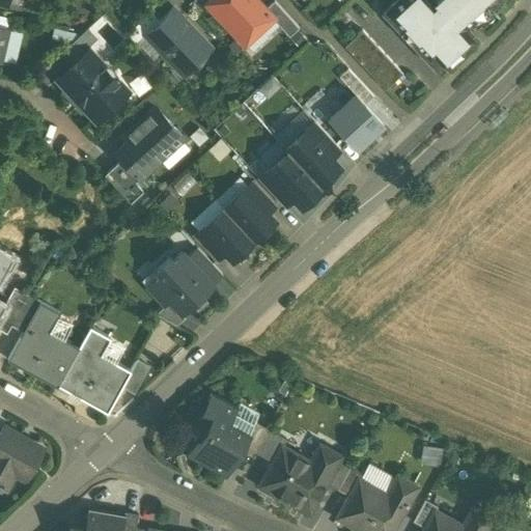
[(264,9),(256,0),(211,0),(206,4),(245,46),(273,20),(274,19),(264,9)]
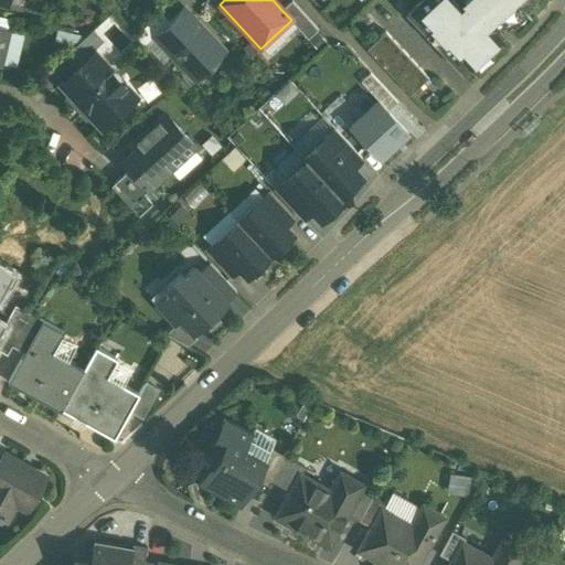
[(417,0),(406,11),(425,32),(428,30),(439,42),(437,45),(462,73),(503,35),(494,25),(499,20),(508,29),(525,12),(521,8),(529,0),(417,0)]
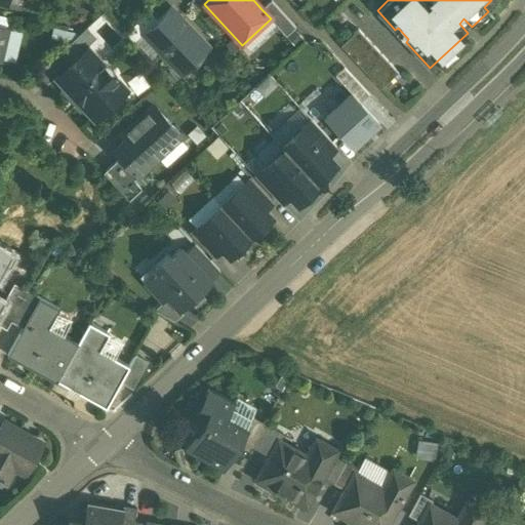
[(295,28),(271,1),(261,9),(271,18),(270,19),(285,37),(295,28)]
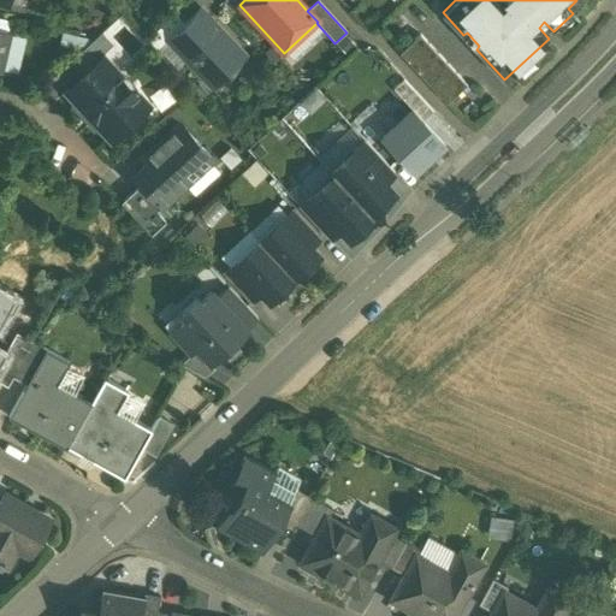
[(246,57),(201,9),(184,24),(167,41),(212,88),(246,57)]
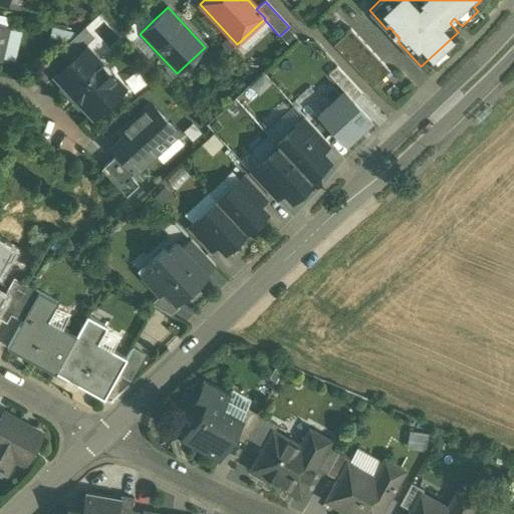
[(146,11),(122,33),(131,41),(140,34),(154,20),(146,11)]
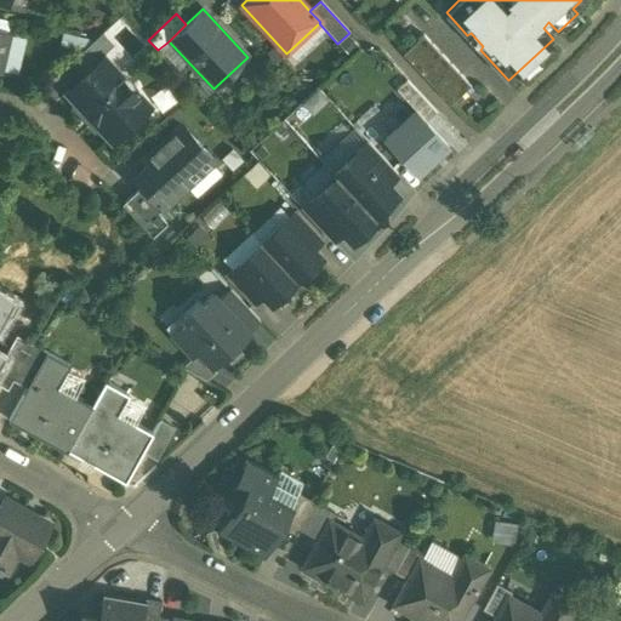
[(469,85),(423,34),(403,53),(450,104),(469,85)]
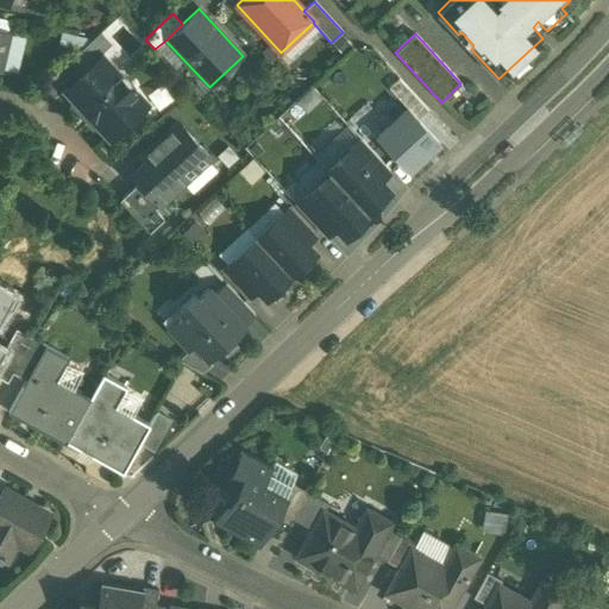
[(86,45),(55,74),(68,88),(99,58),(86,45)]
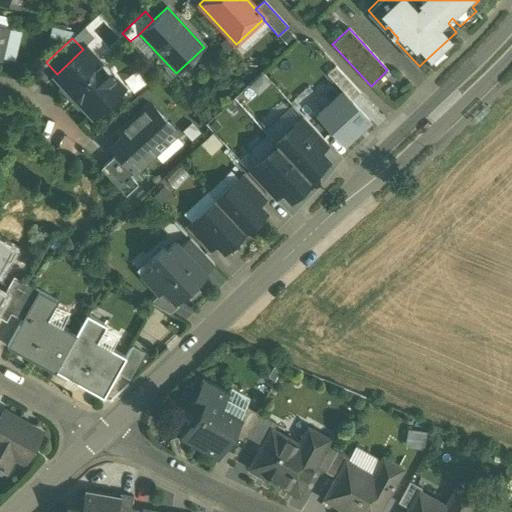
[(57,74),(55,76),(92,116),(100,108),(101,108),(103,108),(107,105),(111,102),(114,96),(110,91),(119,83),(115,79),(115,78),(113,72),(110,68),(106,65),(100,62),(86,47),(83,49),(57,74)]
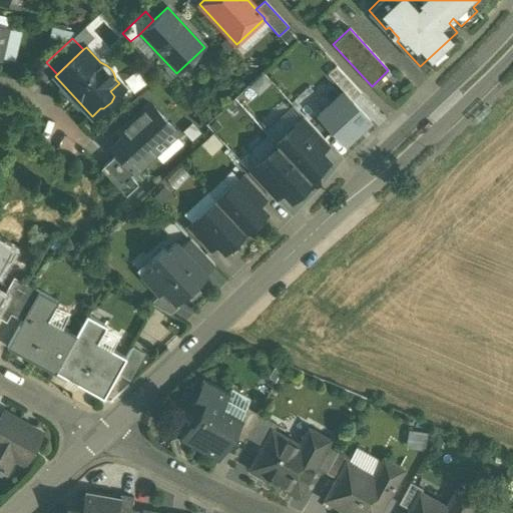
[(328,75),(351,101),(360,93),(337,67),(328,75)]
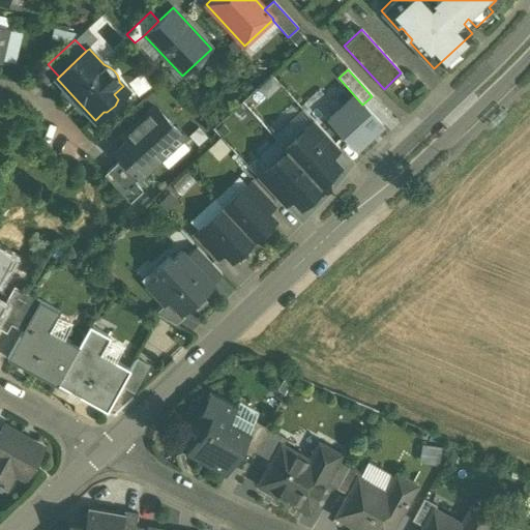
[(352,94),(326,118),(353,147),(379,122),(362,105),(352,94)]
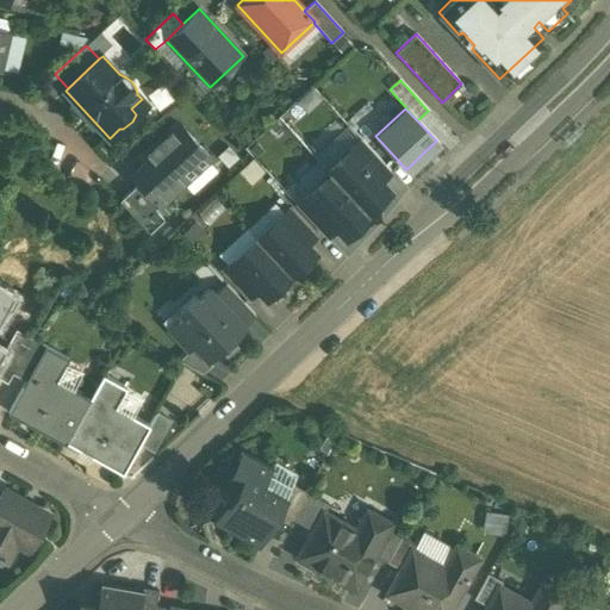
[(178,123),(159,141),(141,157),(150,167),(149,174),(141,182),(160,204),(210,157),(178,123)]
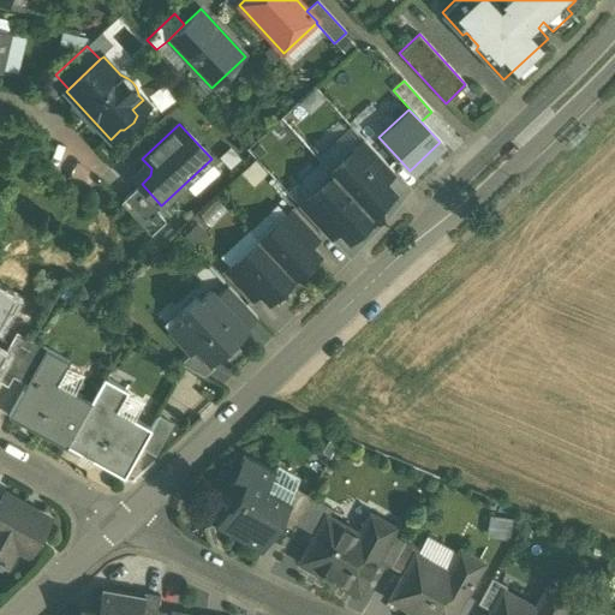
[(364,139),(353,149),(383,180),(393,171),(364,139)]
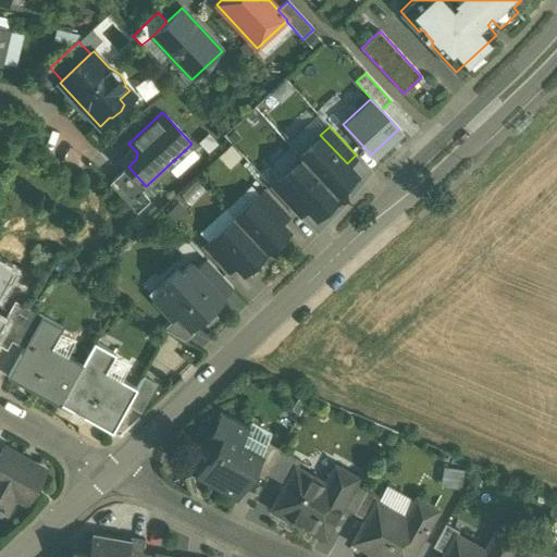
[(320,135),(298,156),(300,159),(301,158),(334,193),(335,193),(356,173),(347,163),(320,135)]
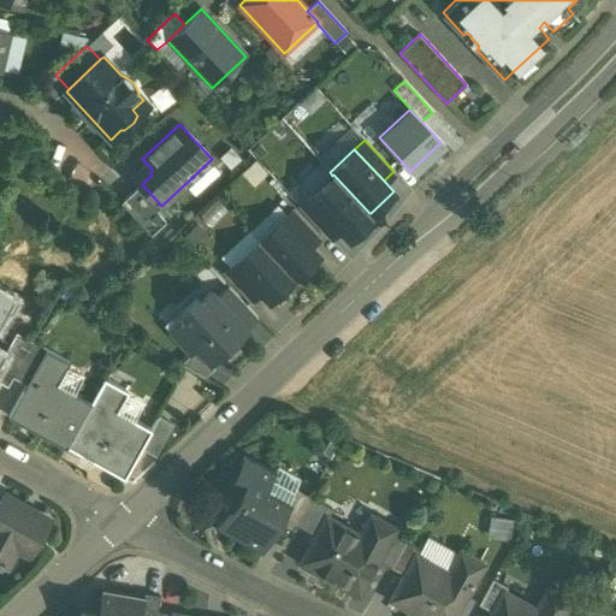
[(369,213),(333,175),(332,176),(309,196),(339,229),(349,238),(373,217),(371,213),(369,213)]
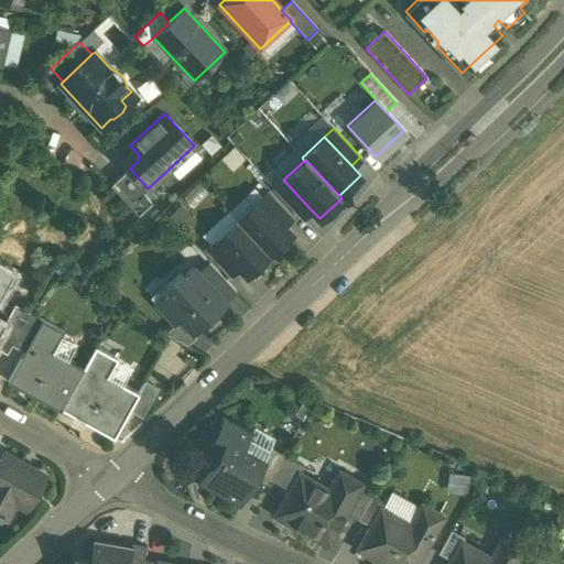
[(130,169),(111,185),(138,215),(151,203),(142,194),(148,188),(130,169)]
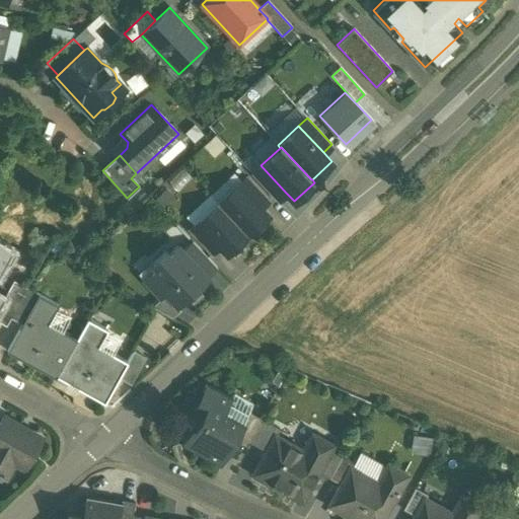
[(286,193),(261,165),(251,173),(277,201),(286,193)]
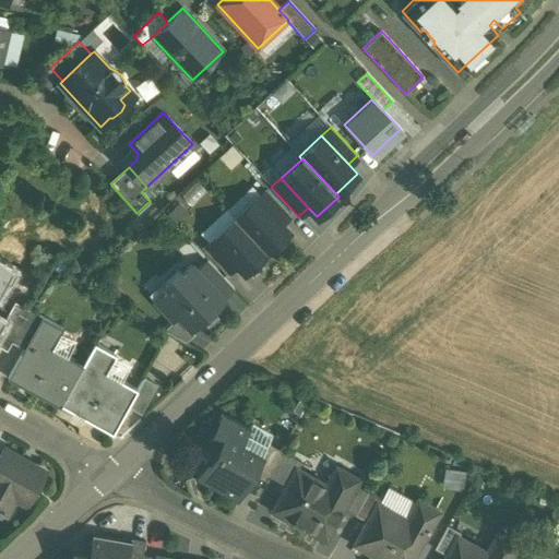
[(290,215),(266,189),(257,199),(281,224),(290,215)]
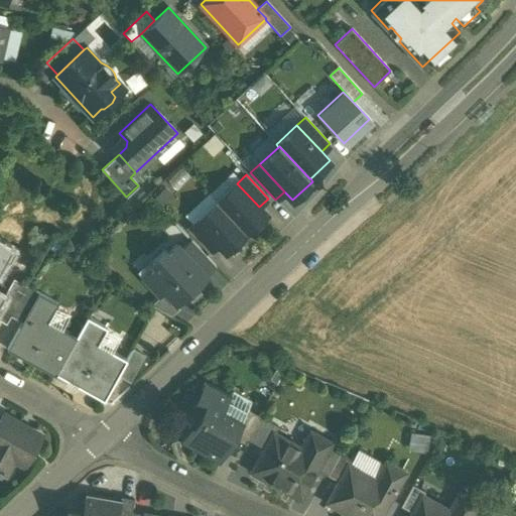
[(259,207),(237,183),(217,202),(246,233),(266,214),(259,207)]
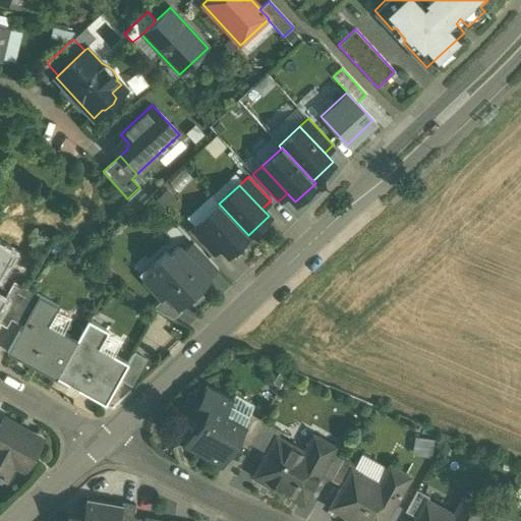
[(219,204),(198,223),(220,246),(220,247),(227,254),(248,235),(219,204)]
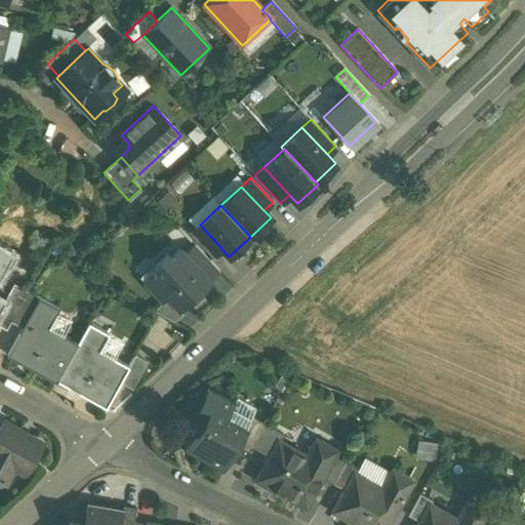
[(221,248),(200,225),(191,233),(212,257),(221,249),(221,248)]
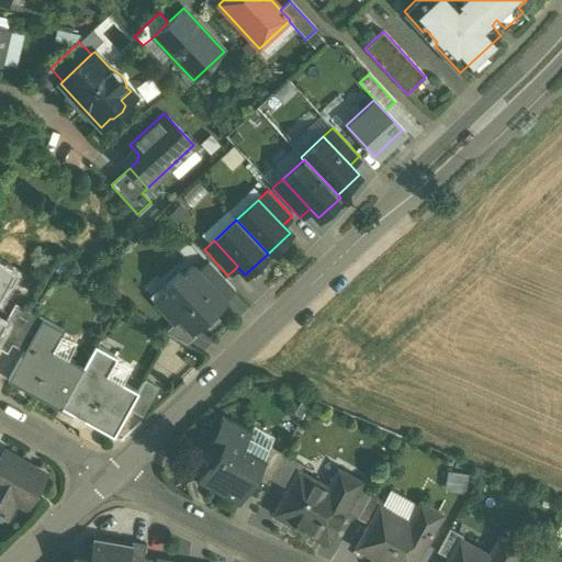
[(234,289),(209,261),(198,271),(224,299),(234,289)]
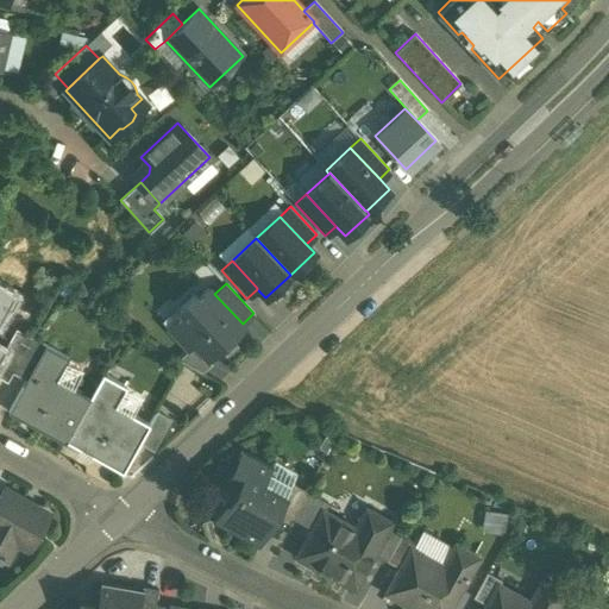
[(208,287),(196,297),(194,295),(179,309),(183,314),(169,327),(189,349),(194,344),(207,359),(219,347),(221,350),(233,340),(233,341),(236,339),(232,336),(244,325),(243,324),(214,294),(208,287)]
